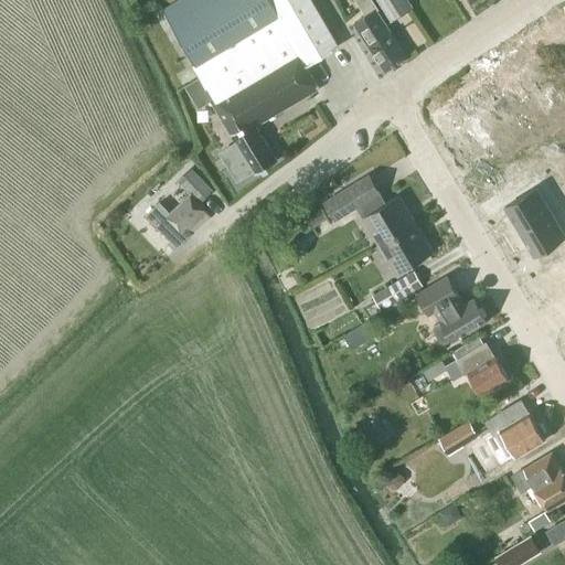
[(306,65),(339,45),(311,0),(176,0),(178,1),(164,10),(195,64),(192,65),(205,88),(206,88),(208,87),(214,98),(233,87),(251,116),(269,105),(275,115),(319,88),(306,65)]
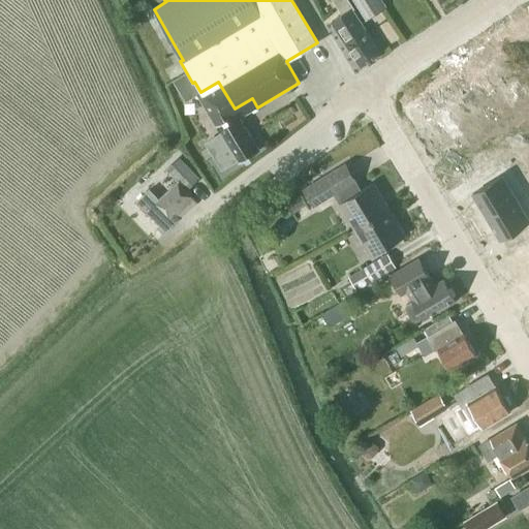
[(367,30),(352,9),(353,8),(347,0),(333,0),(343,14),(332,22),(346,43),(347,42),(362,64),(365,62),(366,62),(376,55),(379,53),(366,31),(367,30)]
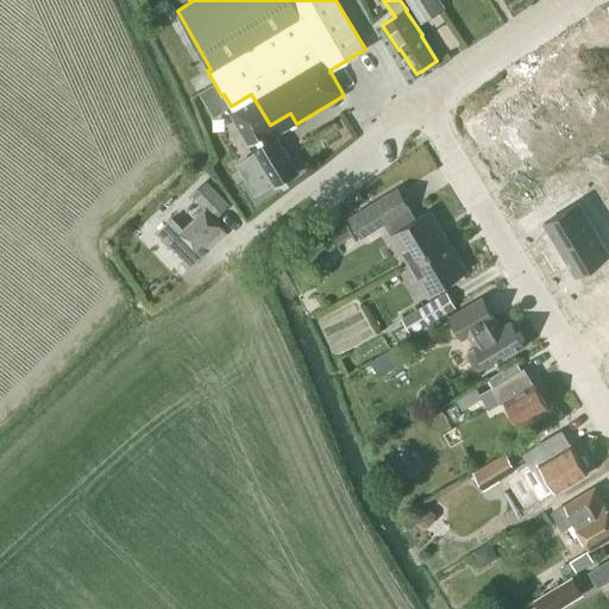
[(406,0),(420,24),(444,8),(438,0),(406,0)]
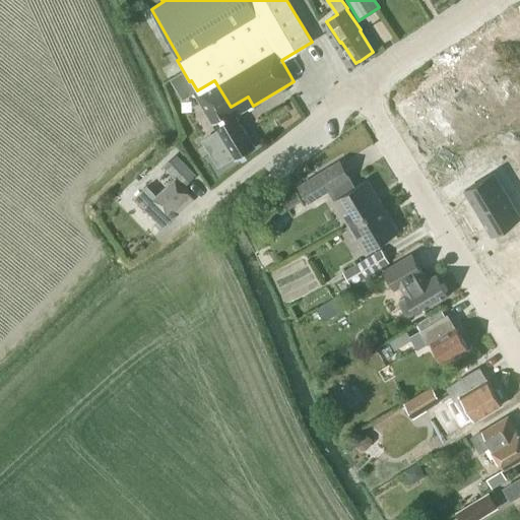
[(519,53),(513,44),(492,58),(511,87),(519,80),(519,53)]
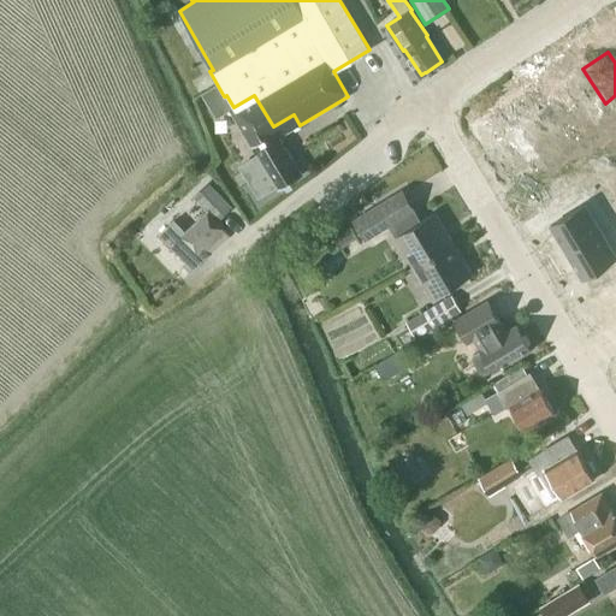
[(582,69),(556,87),(579,120),(605,104),(582,69)]
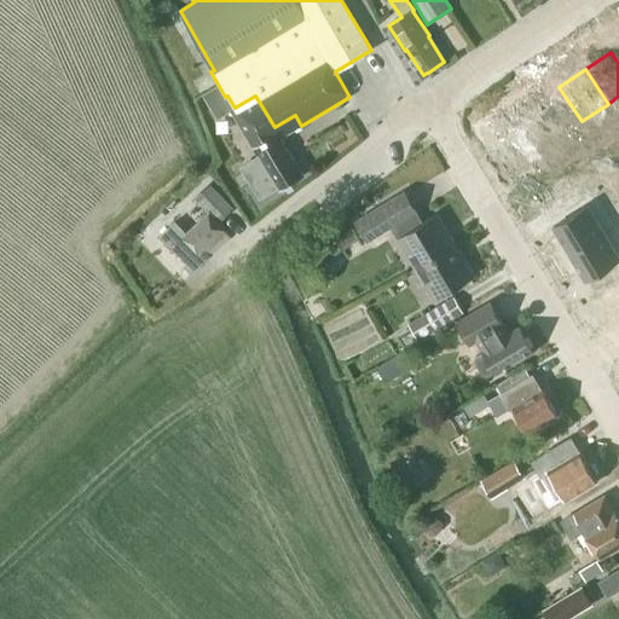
[(509,140),(543,114),(519,82),(470,120),(492,146),(505,136),(509,140)]
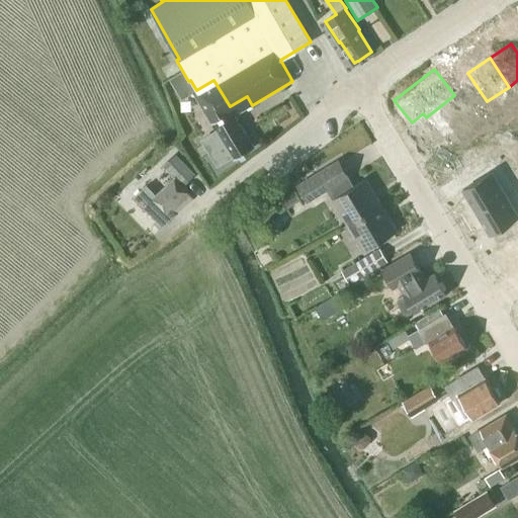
[(235,115),(252,105),(247,96),(230,106),(213,80),(196,90),(193,92),(217,131),(207,137),(218,154),(228,148),(235,159),(254,147),(235,115)]
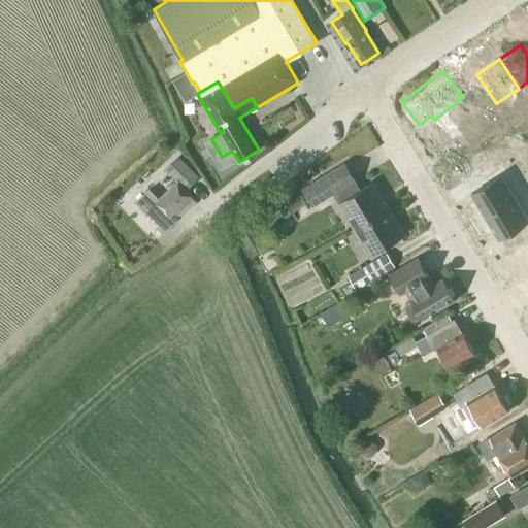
[(439,147),(474,126),(466,111),(431,133),(439,147)]
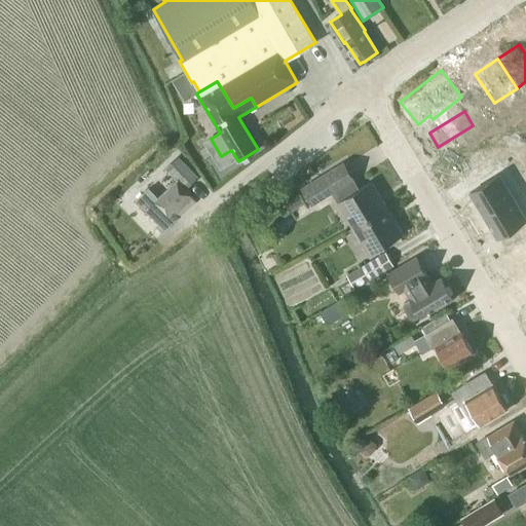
[(525,154),(516,160),(525,178),(525,154)]
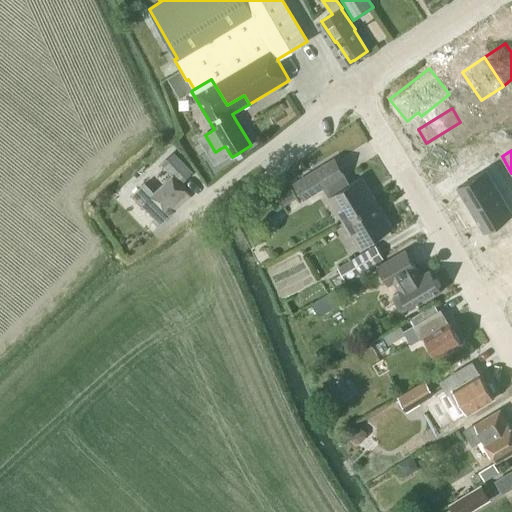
[(173,152),(161,164),(172,176),(172,175),(181,184),(191,174),(192,173),(188,168),(173,152)]
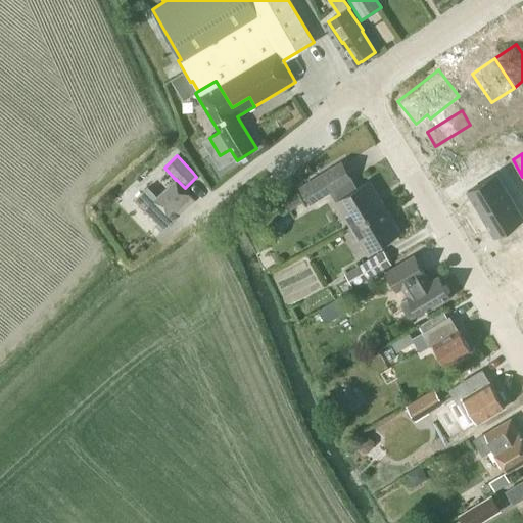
[(369,181),(358,188),(341,161),(300,186),(311,203),(330,191),(351,227),(385,206),(369,181)]
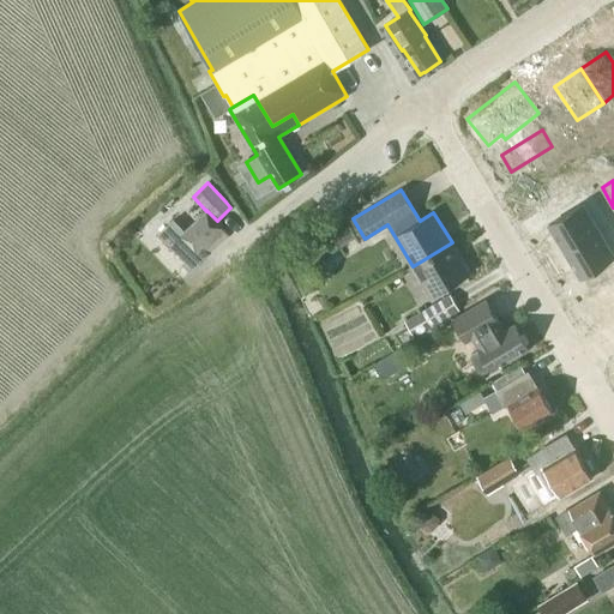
[(583,204),(547,224),(564,252),(599,230),(583,204)]
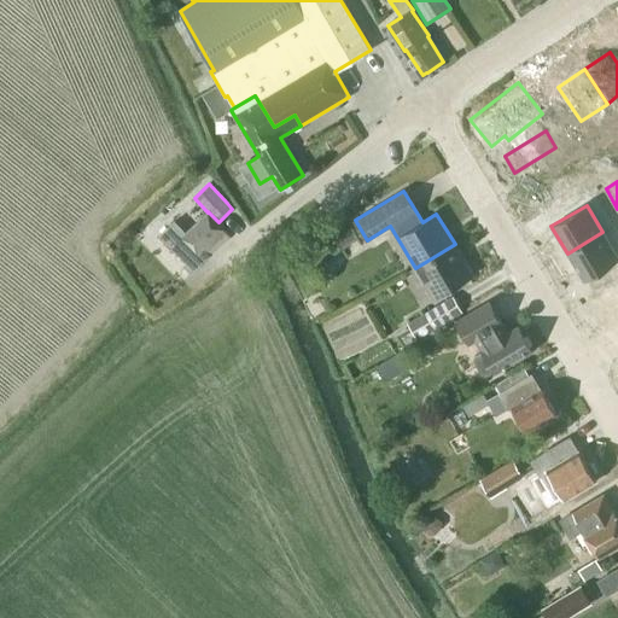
[(174,220),(158,235),(170,249),(173,248),(187,262),(184,266),(191,272),(193,269),(194,269),(204,261),(231,237),(223,229),(223,228),(219,222),(208,211),(208,213),(205,214),(194,225),(186,232),(174,220)]
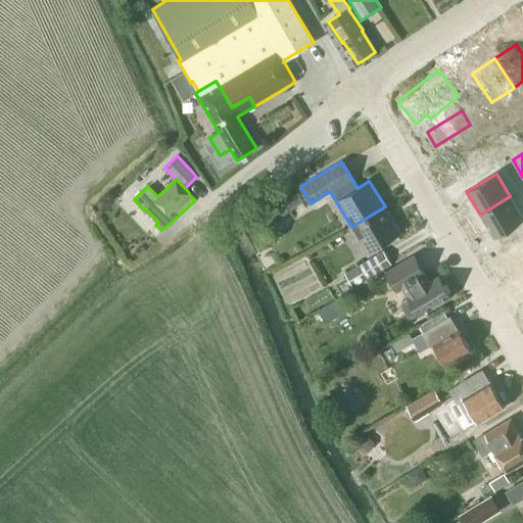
[(522,218),(510,196),(480,215),(493,237),(522,219),(522,218)]
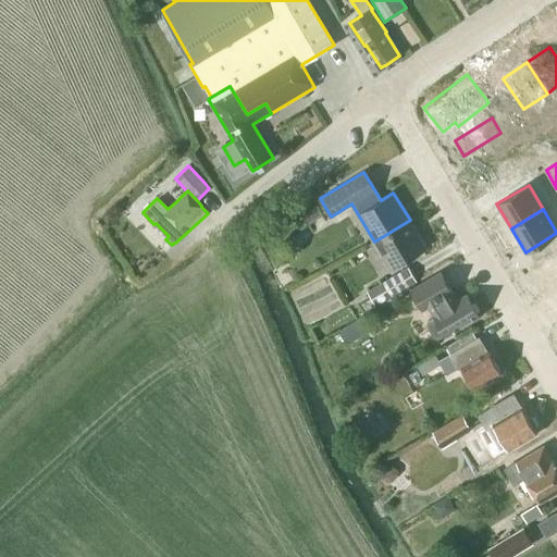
[(410,220),(374,242),(391,269),(426,247),(410,220)]
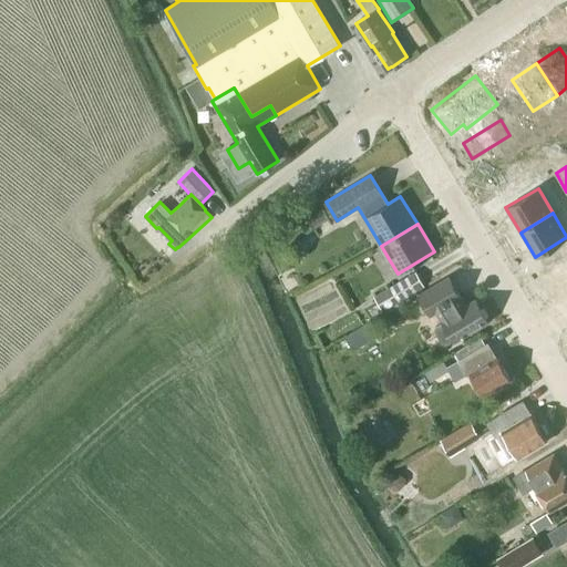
[(424,286),(415,270),(373,296),(382,311),(424,286)]
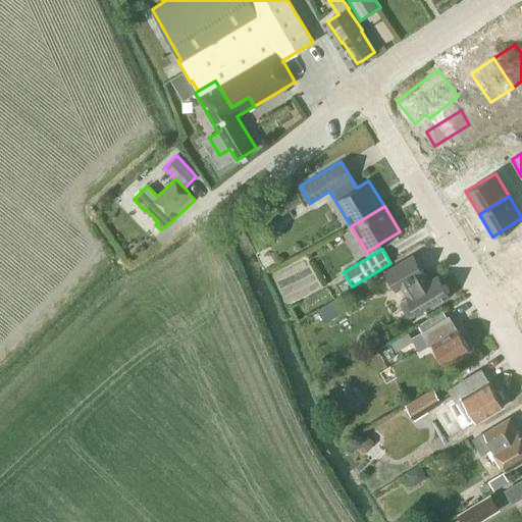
[(428,281),(417,262),(412,255),(384,272),(396,292),(402,288),(406,297),(401,300),(400,305),(407,316),(411,317),(418,313),(419,315),(438,303),(437,303),(449,296),(437,276),(428,281)]
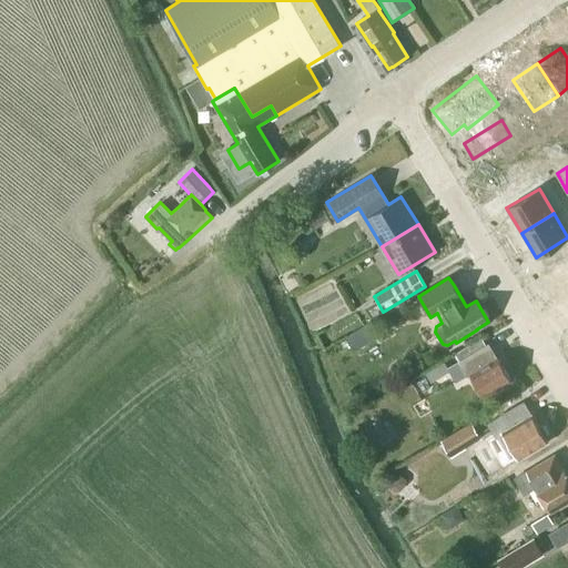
[(369,323),(346,336),(354,351),(377,336),(369,323)]
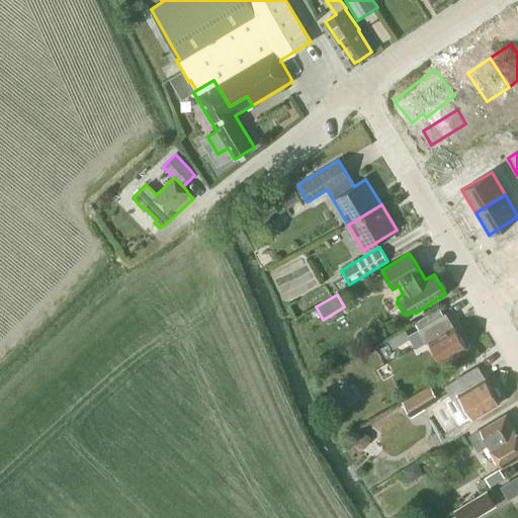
[(444,314),(443,315),(439,309),(416,323),(419,329),(409,335),(417,348),(429,341),(441,362),(466,347),(454,326),(452,327),(444,314)]
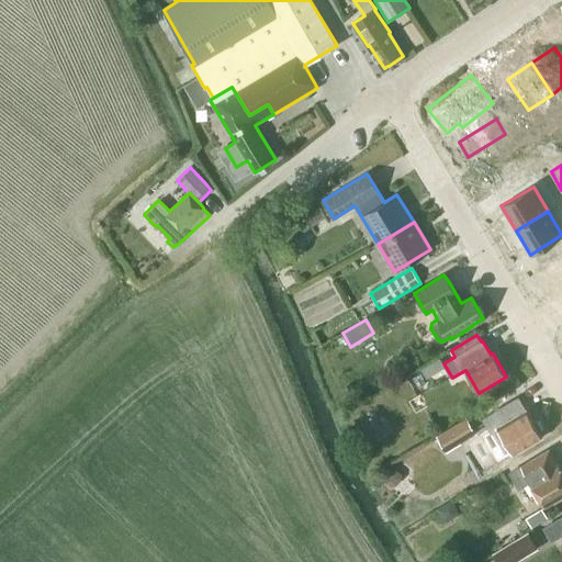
[(513,453),(542,436),(527,411),(526,411),(518,397),(494,412),(483,418),(492,433),(498,428),(513,453)]
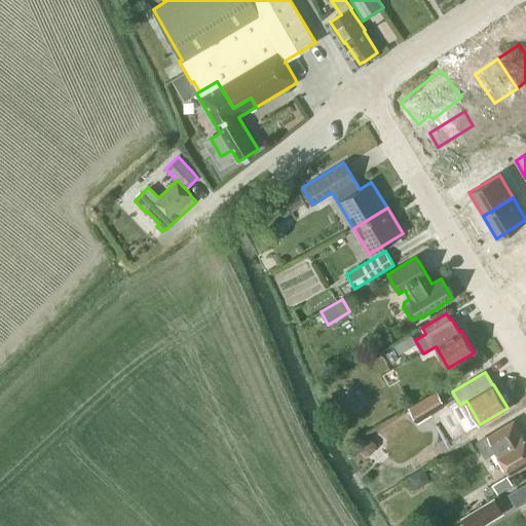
[(417,422),(445,406),(437,390),(408,408),(417,422)]
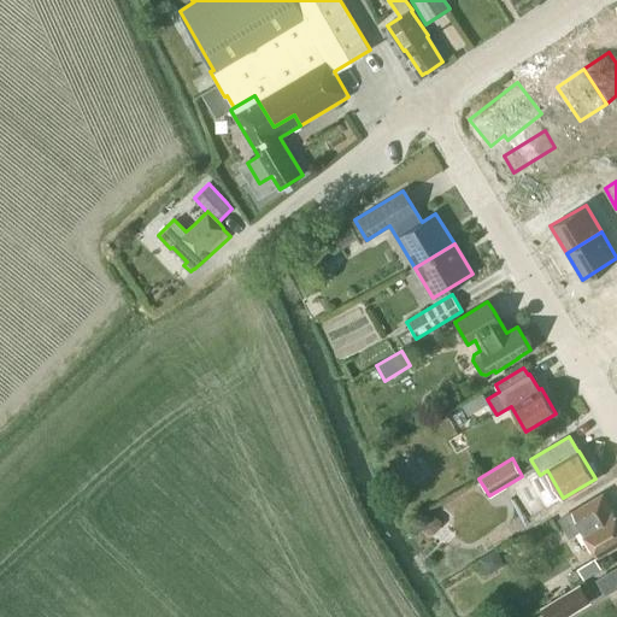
[(599,556),(616,545),(616,515),(612,509),(603,493),(559,519),(569,538),(582,529),(589,540),(588,546),(592,552),(598,554),(599,556)]
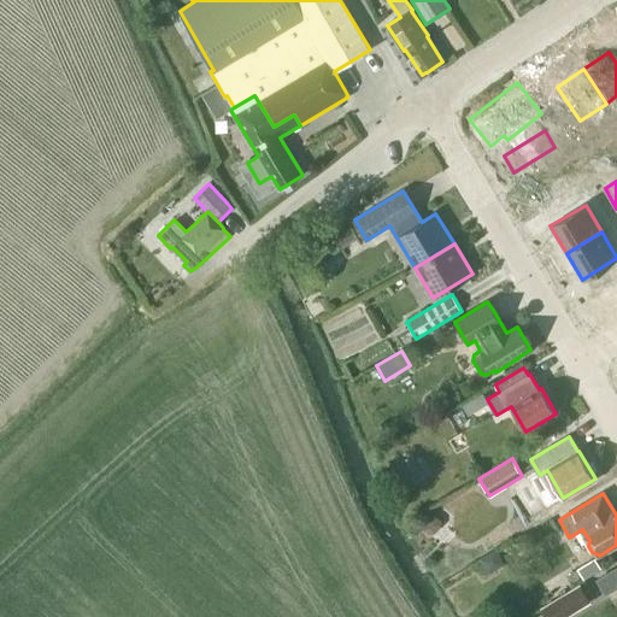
[(436,516),(432,516),(424,524),(424,529),(428,534),(434,533),(441,524),(441,519),(436,516)]
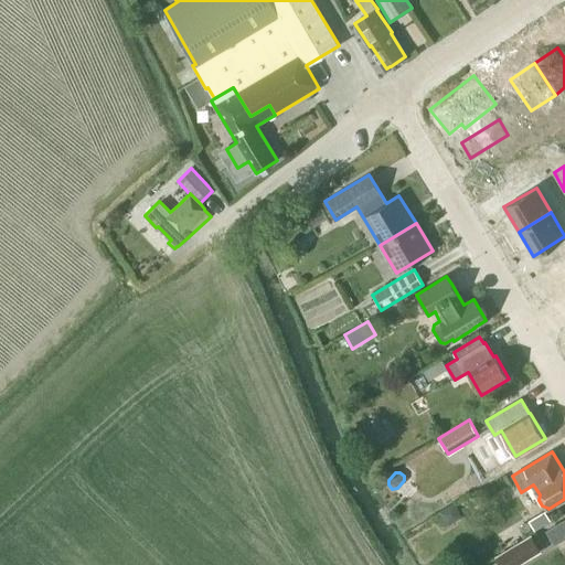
[(459,487),(446,494),(450,501),(464,493),(459,487)]
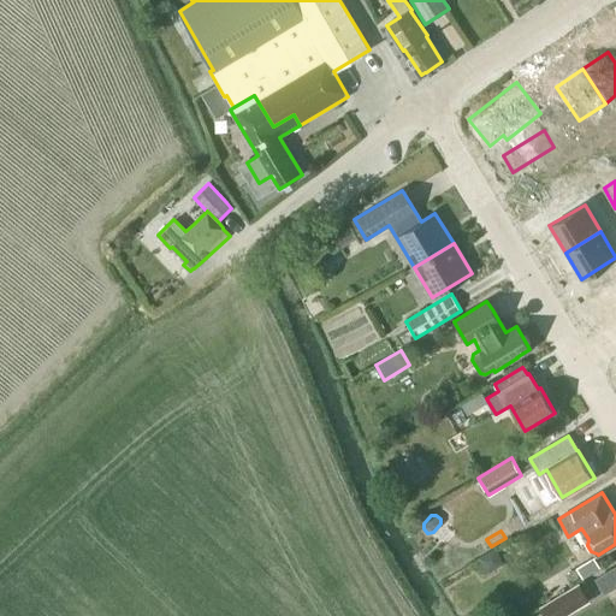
[(575,567),(582,578),(600,567),(594,556),(575,567)]
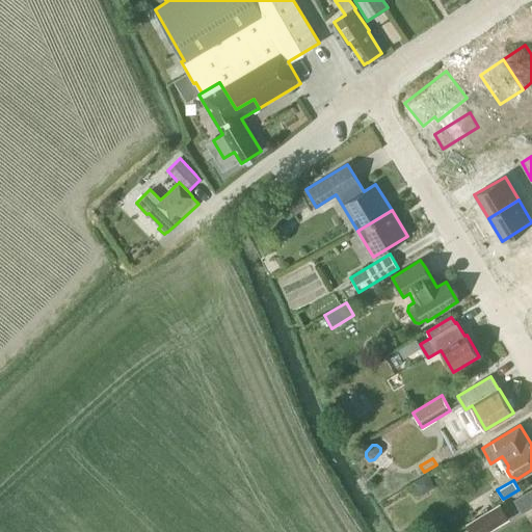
[(531,489),(514,501),(522,513),(531,507),(531,489)]
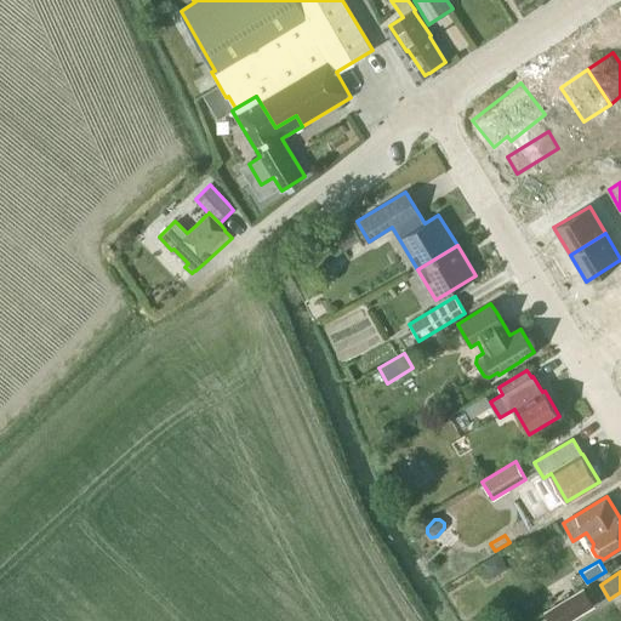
[(570,620),(596,607),(584,587),(543,611),(548,620),(570,620)]
